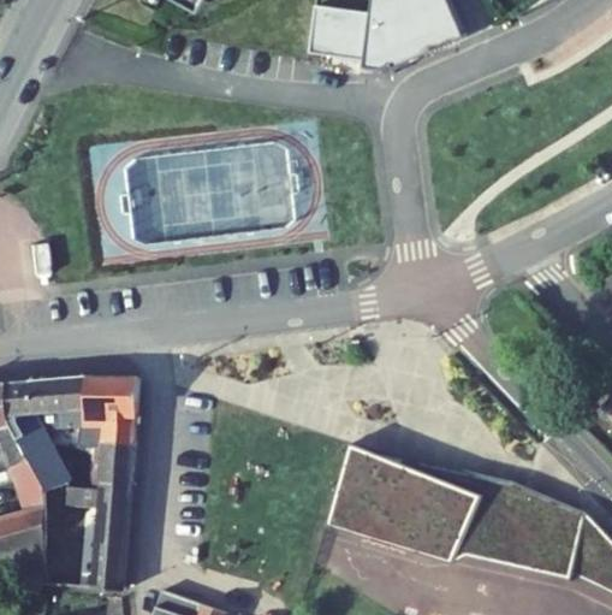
[(170,0),(190,11),(195,0),(170,0)]
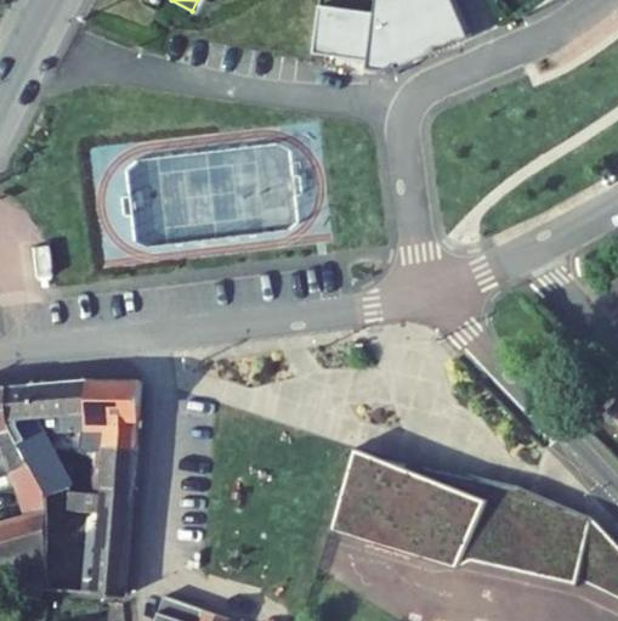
[(372,0),(372,11),(316,4),(310,51),(364,60),(364,63),(396,63),(464,34),(449,0),(372,0)]
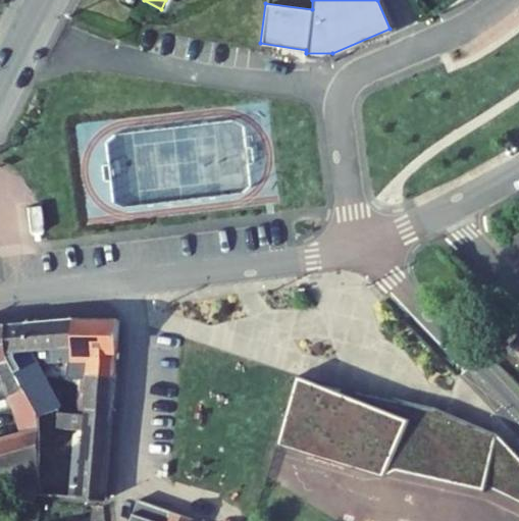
[(88,358),(84,414),(84,420),(108,422),(116,319),(72,319),(70,340),(69,360),(88,358)]
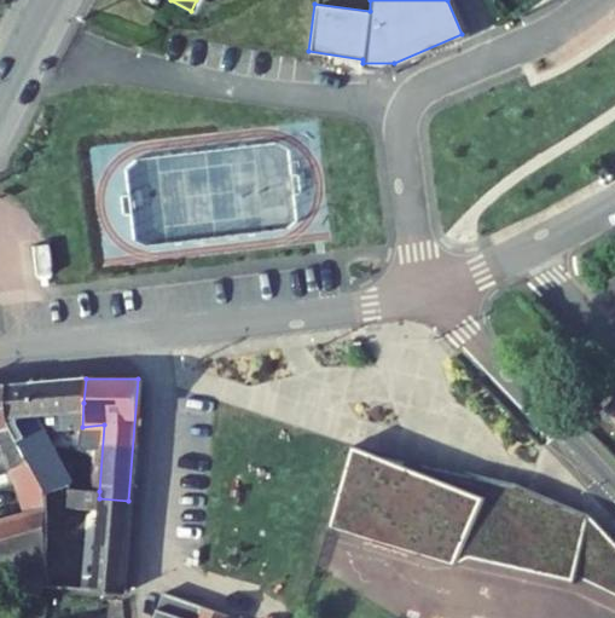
[(76,380),(28,383),(29,410),(30,414),(35,414),(36,414),(39,431),(82,427),(83,403),(76,404),(76,380)]
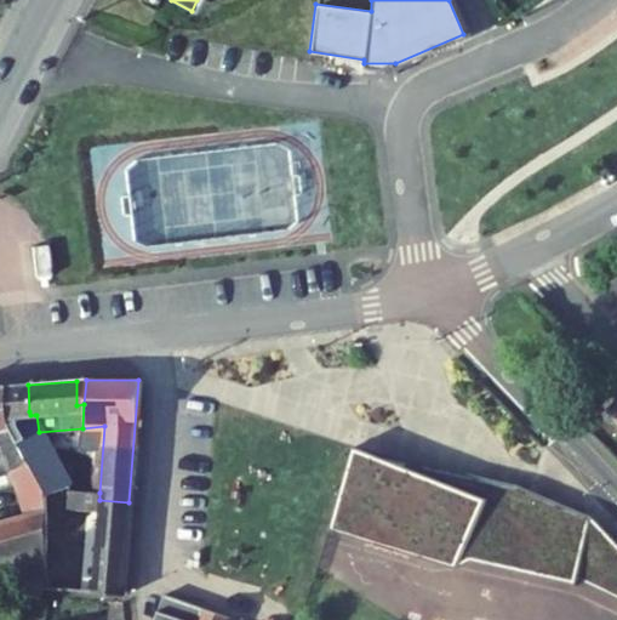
[(28,385),(5,387),(5,404),(5,425),(6,427),(26,462),(40,489),(43,493),(43,495),(67,485),(68,484),(67,481),(53,459),(51,455),(39,432),(36,415),(35,415),(30,415),(29,411),(28,385)]
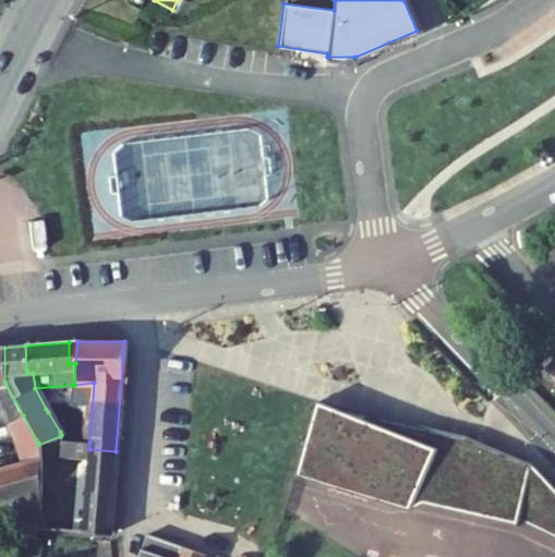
[(4,348),(0,348),(0,399),(11,434),(22,462),(38,458),(38,445),(38,443),(36,439),(23,415),(5,384),(4,382),(4,363),(4,348)]
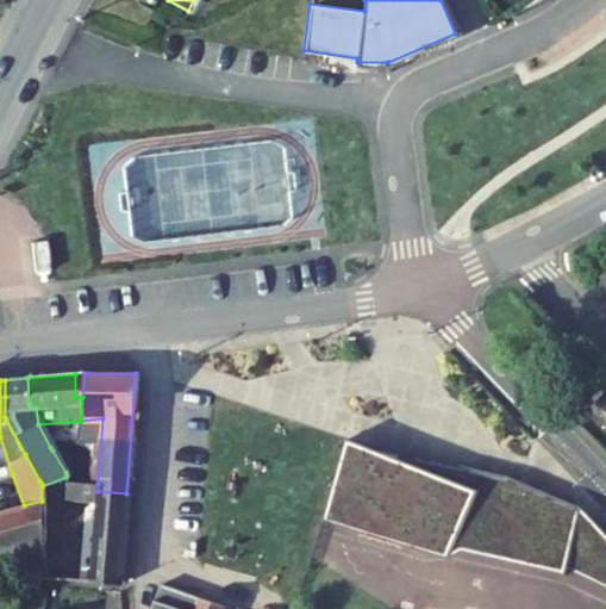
[(507,476),(345,436),(324,516),(438,547),(562,572),(578,508),(507,476)]
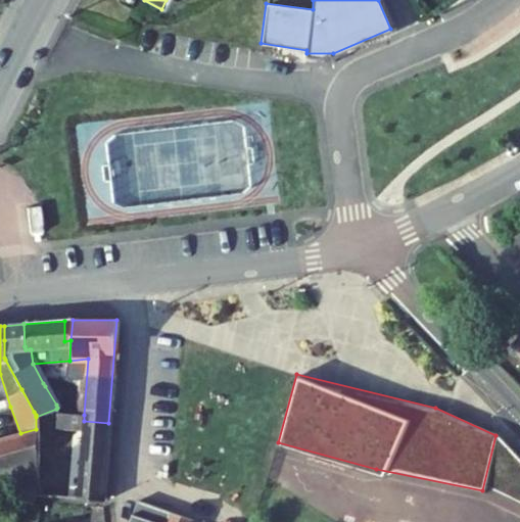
[(82,430),(77,499),(103,501),(108,423),(84,421),(84,415),(56,413),(55,428),(82,430)]
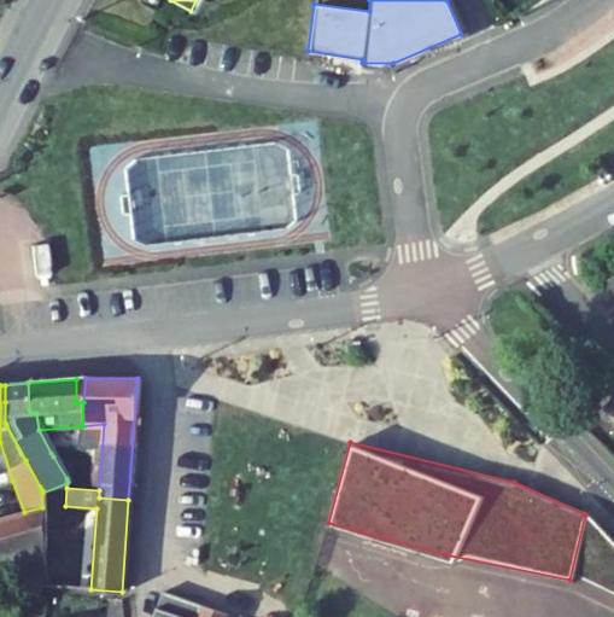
[(24,512),(0,518),(0,558),(5,557),(44,546),(44,542),(42,507),(24,512)]
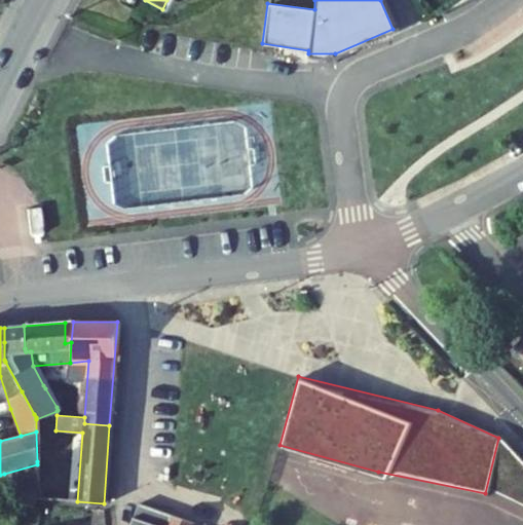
[(522,463),(501,440),(498,438),(485,493),(522,510),(522,463)]
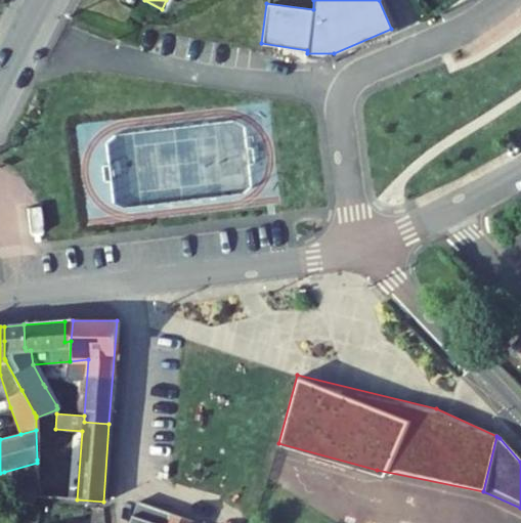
[(37,463),(4,472),(11,493),(36,488),(37,463)]
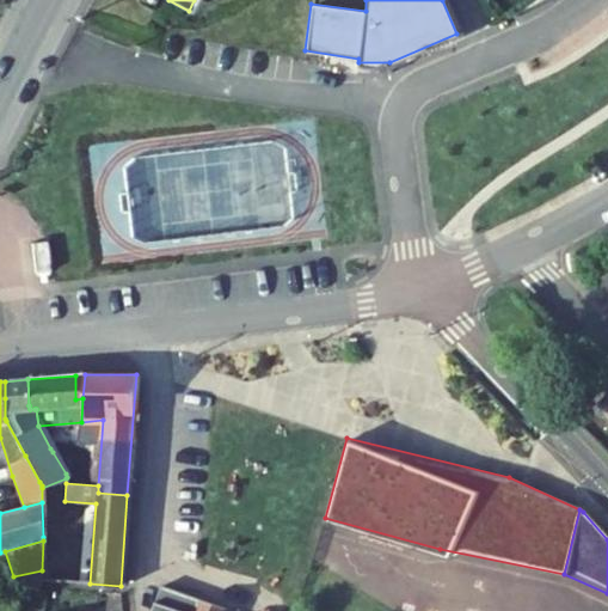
[(226,610),(227,608),(200,598),(195,610),(226,610)]
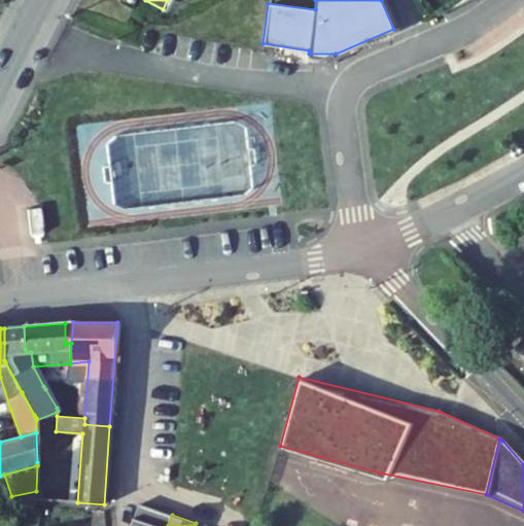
[(158,525),(132,517),(129,525),(158,525)]
